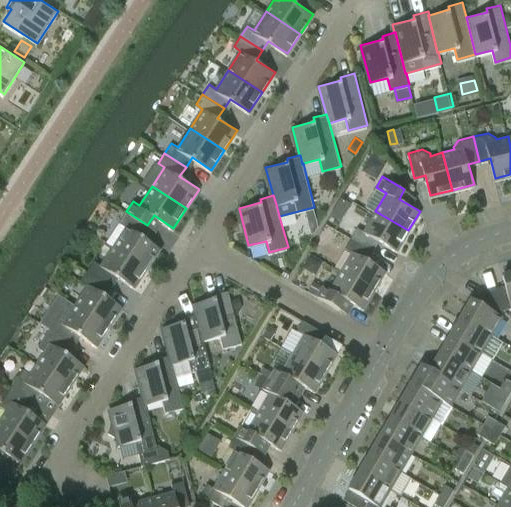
[(341,218),(352,201),(341,195),(331,212),(341,218)]
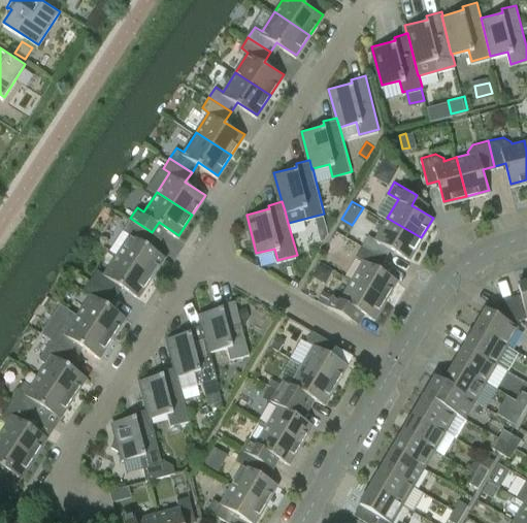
[(316,216),(319,226),(327,224),(324,214),(316,216)]
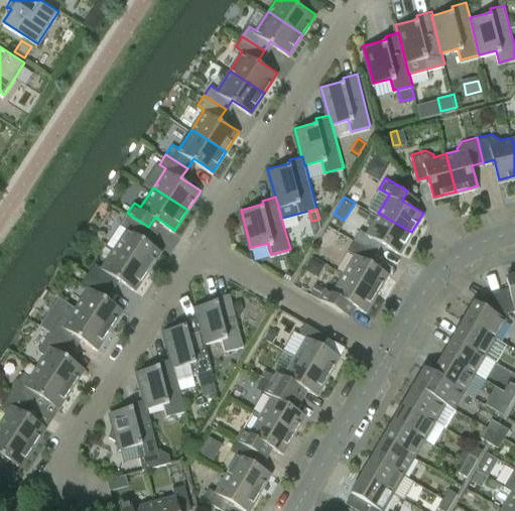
[(142,236),(148,227),(127,213),(121,223),(127,227),(115,247),(149,269),(162,249),(142,236)]
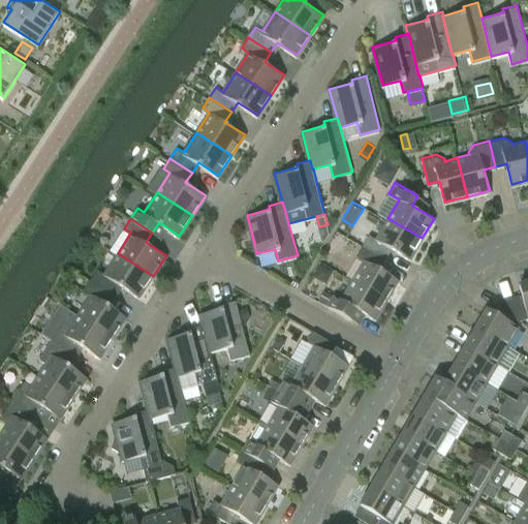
[(410,258),(422,238),(387,218),(377,238),(370,234),(364,244),(386,257),(392,247),(410,258)]
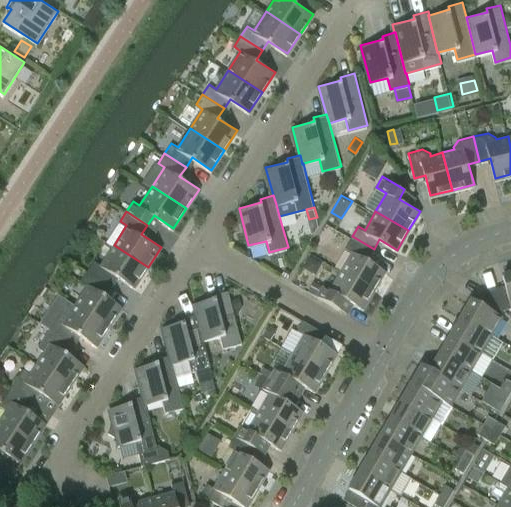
[(368,259),(374,249),(352,236),(345,247),(352,251),(342,269),(375,288),(386,269),(368,259)]
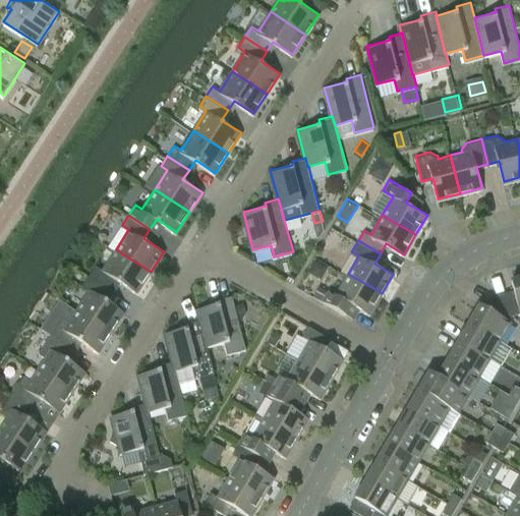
[(137,291),(151,272),(116,249),(103,269),(97,264),(90,274),(111,288),(118,279),(137,291)]
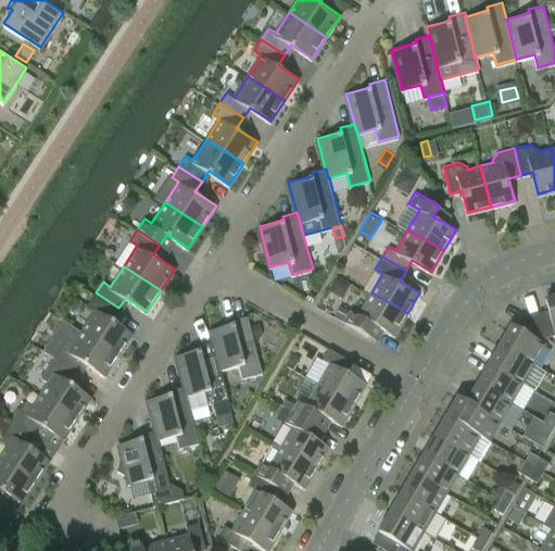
[(306,296),(313,300),(316,293),(310,290),(306,296)]
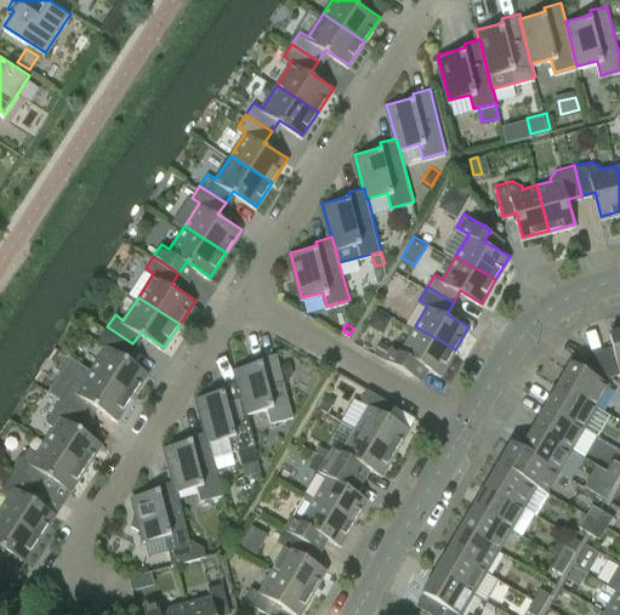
[(125,356),(132,343),(107,326),(98,339),(107,345),(92,368),(134,394),(149,370),(125,356)]
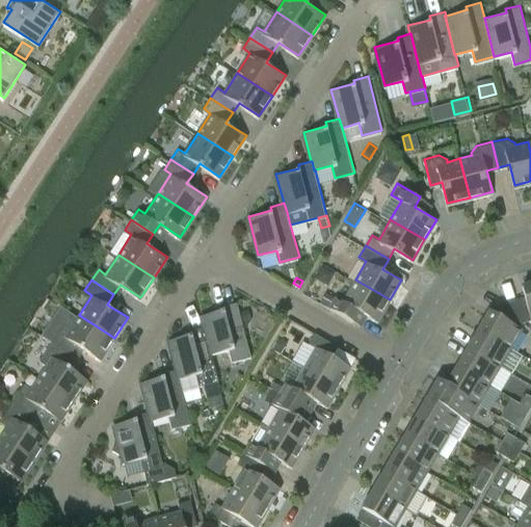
[(377,320),(390,299),(355,280),(344,299),(337,295),(330,306),(353,319),(359,309),(377,320)]
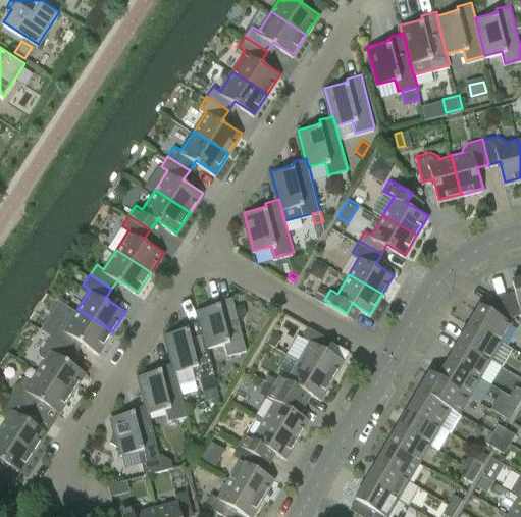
[(520,275),(513,278),(515,288),(499,293),(502,298),(515,313),(520,312),(520,275)]
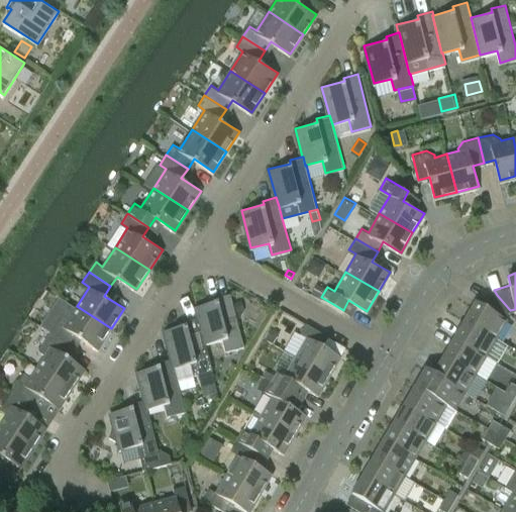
[(321,297),(327,287),(317,281),(311,291),(321,297)]
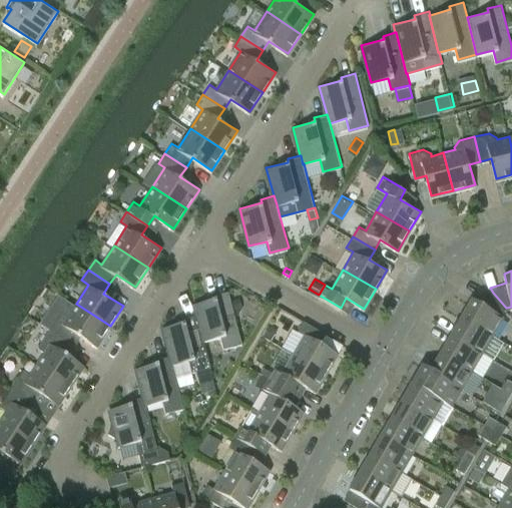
[(473,298),(462,316),(493,334),(504,316),(502,315),(506,308),(493,293),(490,288),(481,303),(473,298)]
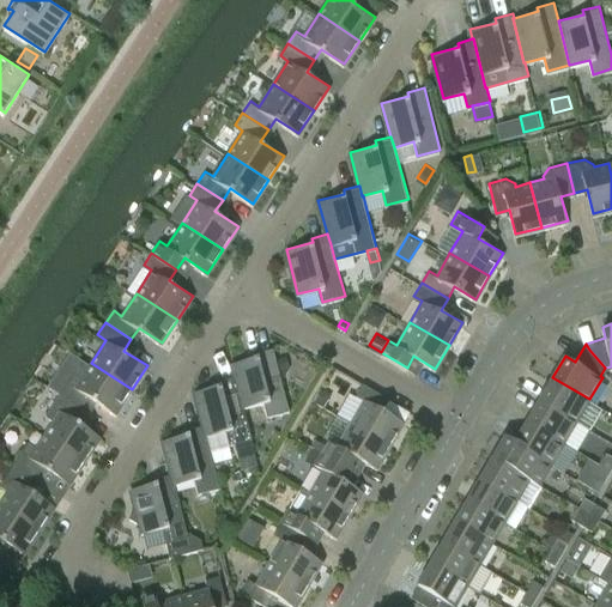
[(244,406),(264,401),(267,414),(290,410),(280,371),(277,357),(273,346),(256,351),(258,354),(231,362),(235,375),(236,375),(244,406)]
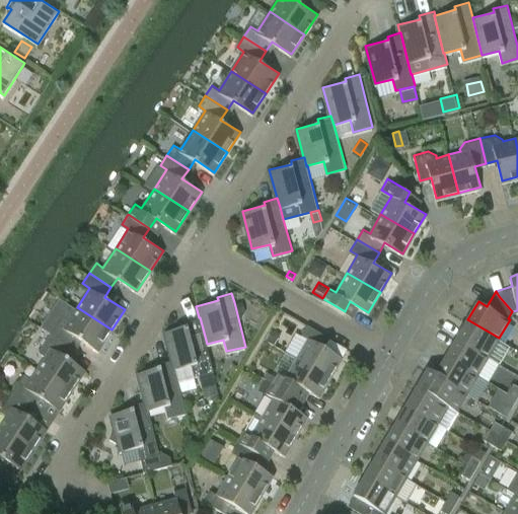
[(243,300),(234,302),(237,314),(245,311),(243,300)]
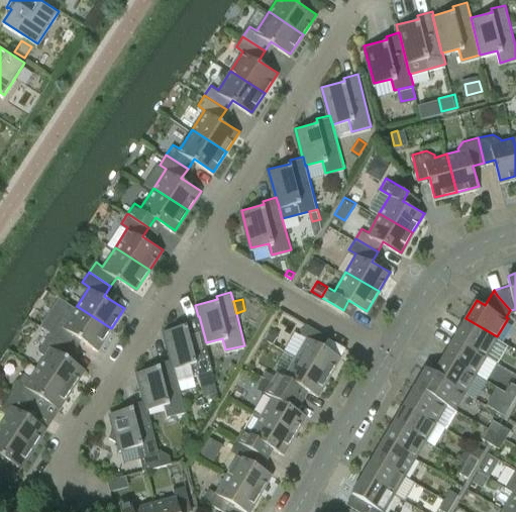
[(98,348),(111,328),(77,306),(70,317),(63,313),(50,331),(72,344),(79,335),(98,348)]
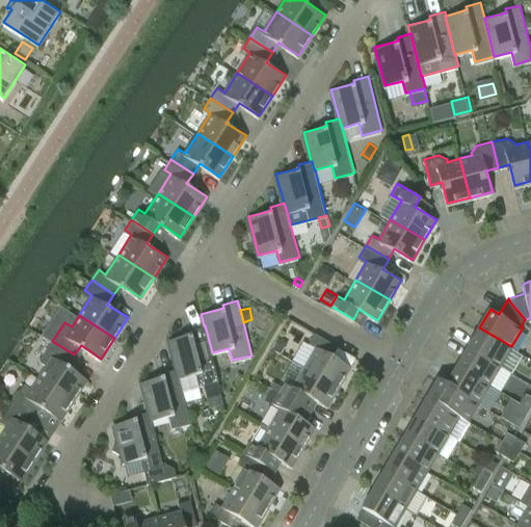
[(205,325),(204,325),(190,330),(191,333),(168,339),(176,368),(177,368),(179,377),(180,377),(196,372),(200,385),(219,379),(212,352),(205,325)]
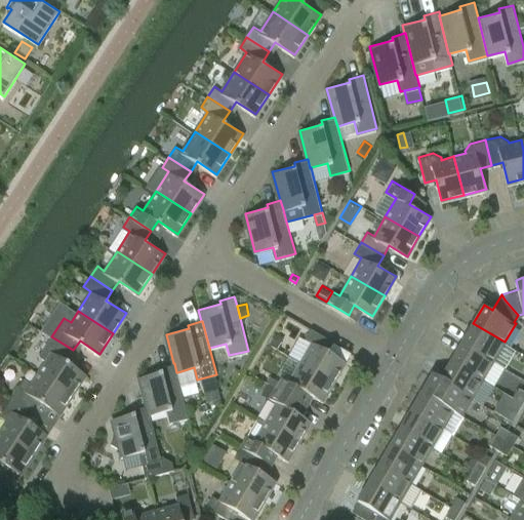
[(494,359),(505,342),(473,323),(462,341),(494,359)]
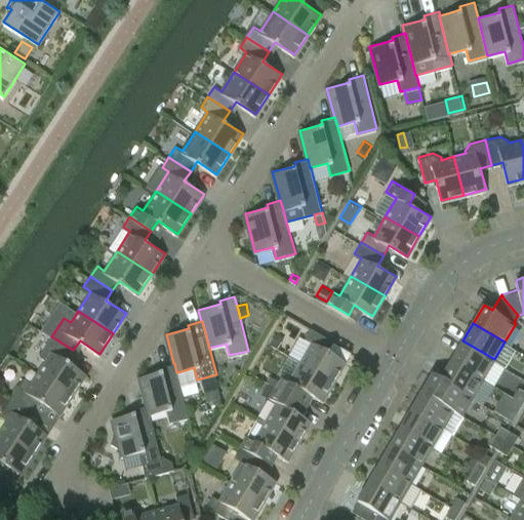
[(300,361),(334,381),(347,361),(328,350),(333,340),(311,327),(305,337),(299,334),(288,353),(300,361)]
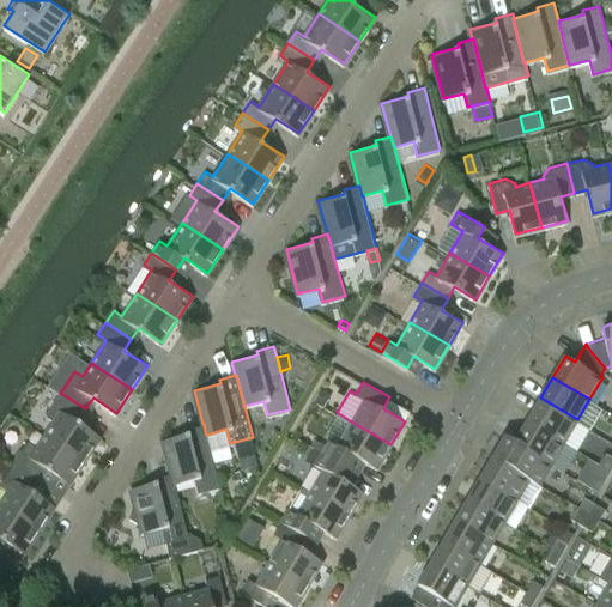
[(315,399),(325,404),(331,393),(321,387),(315,399)]
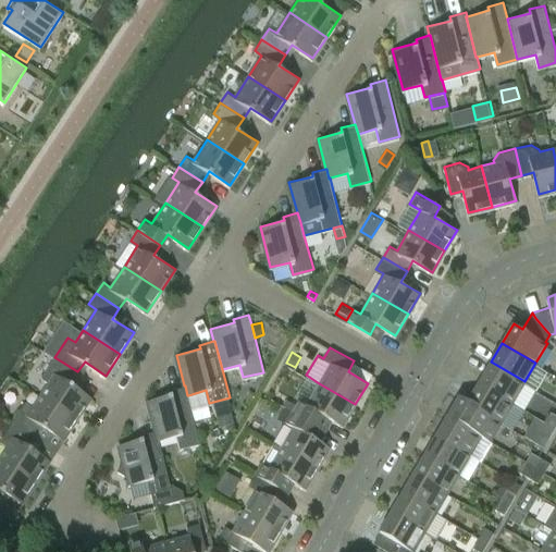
[(71,382),(77,371),(54,357),(41,377),(49,381),(41,393),(78,417),(91,396),(71,382)]
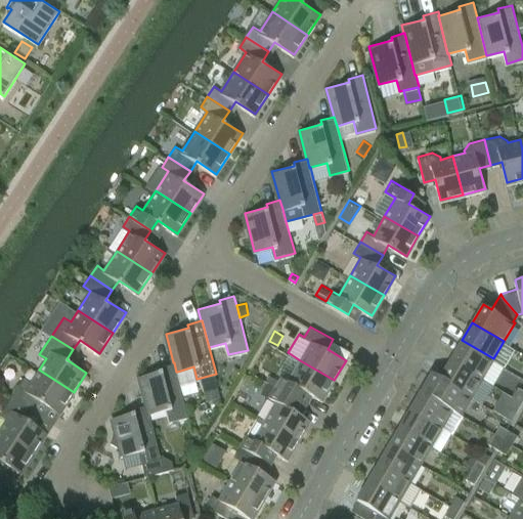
[(483,377),(493,358),(462,340),(450,358),(483,377)]
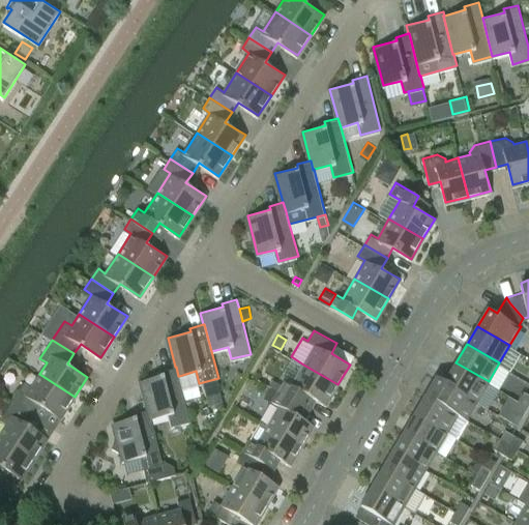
[(338,384),(303,365),(291,356),(280,376),(285,379),(278,389),(302,403),(307,394),(326,404),(338,384)]
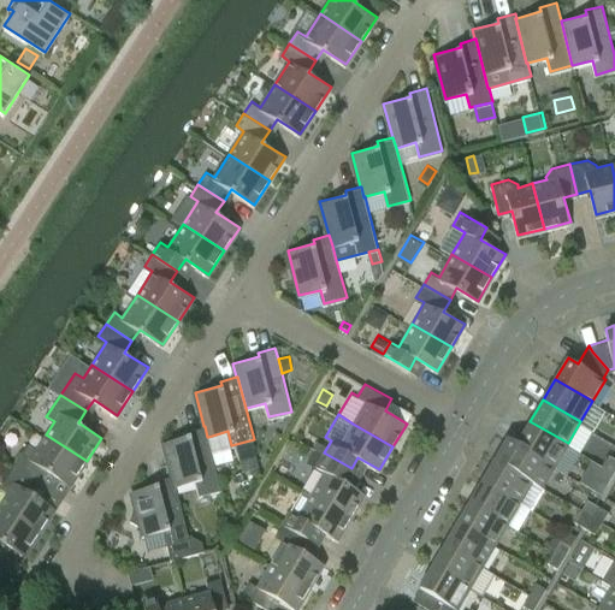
[(555,465),(568,443),(530,421),(518,442),(545,459),(545,460),(555,465)]
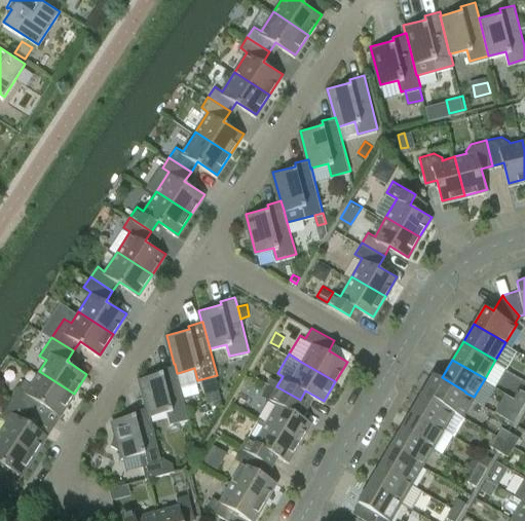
[(175,364),(174,364),(161,367),(162,371),(140,377),(147,406),(148,406),(150,414),(166,410),(170,422),(189,417),(178,373),(177,373),(175,364)]
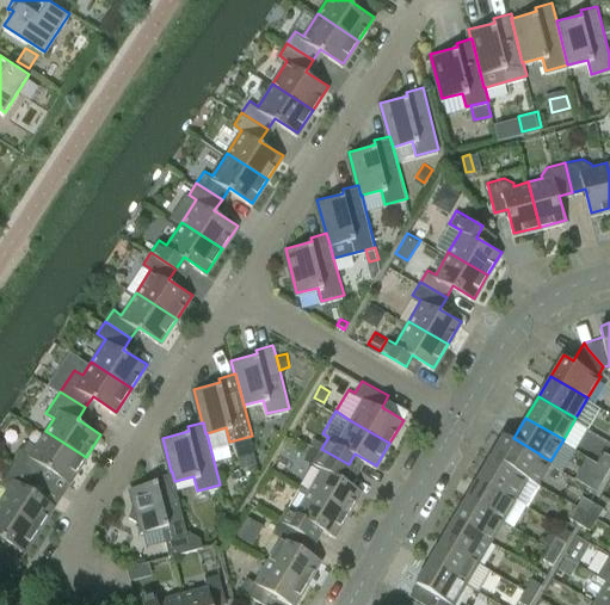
[(71,481),(86,457),(45,431),(37,444),(29,439),(14,461),(39,477),(47,465),(71,481)]
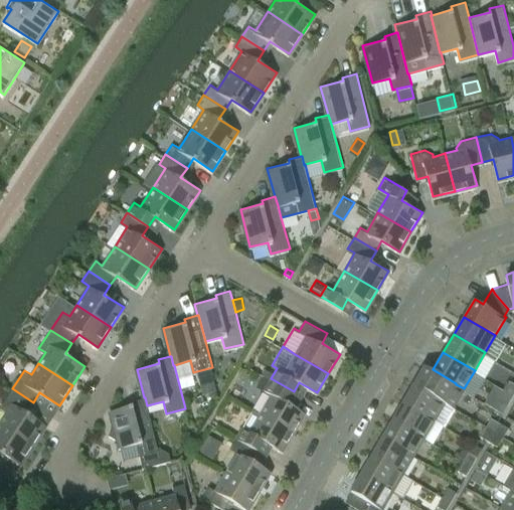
[(464,388),(456,384),(456,383),(433,369),(424,364),(414,382),(446,401),(454,405),(464,388)]
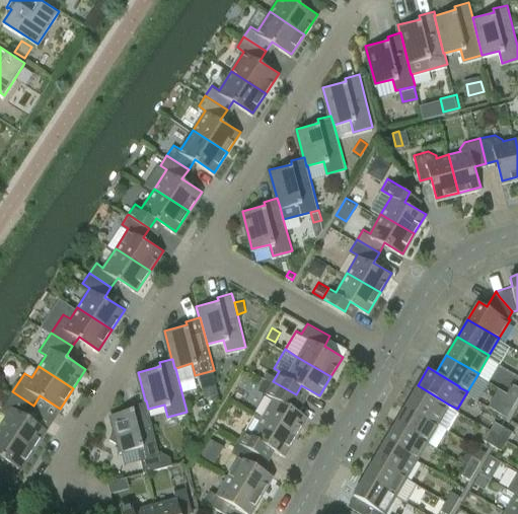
[(290,405),(296,394),(273,381),(267,392),(274,396),(263,415),(296,435),(308,416),(290,405)]
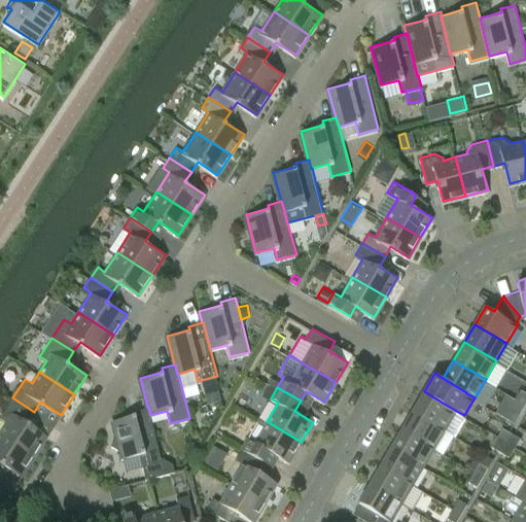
[(517,397),(525,402),(525,389),(523,388),(517,397)]
